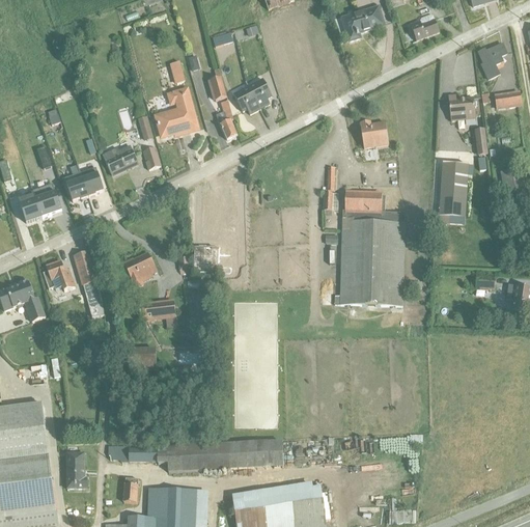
[(265,0),(269,10),(296,0),(265,0)]
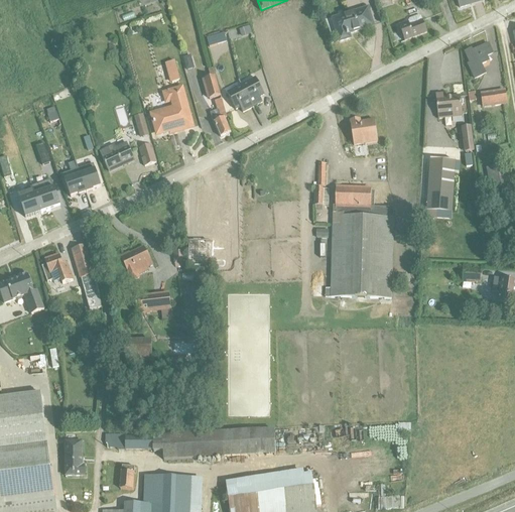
[(367,4),(332,14),(339,38),(350,35),(348,30),(372,23),(367,4)]
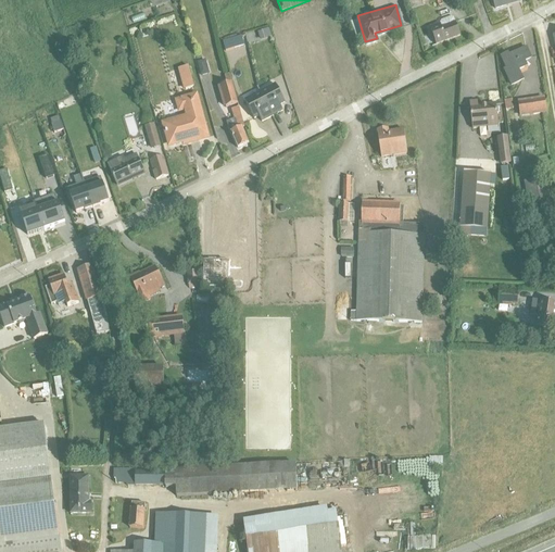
[(439,20),(428,23),(436,41),(459,33),(452,14),(451,13),(440,16),(439,20)]
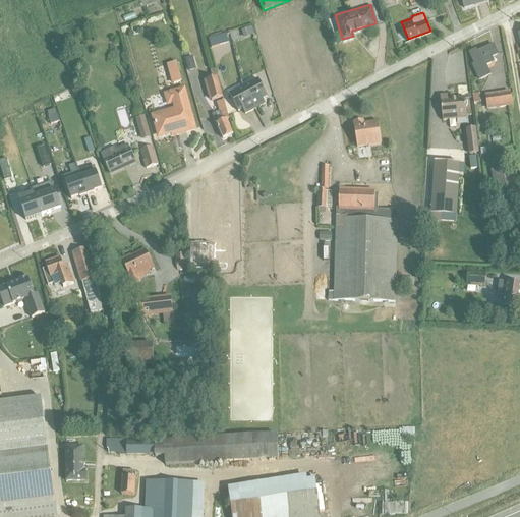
[(251,22),(241,26),(243,35),(253,31),(251,22)]
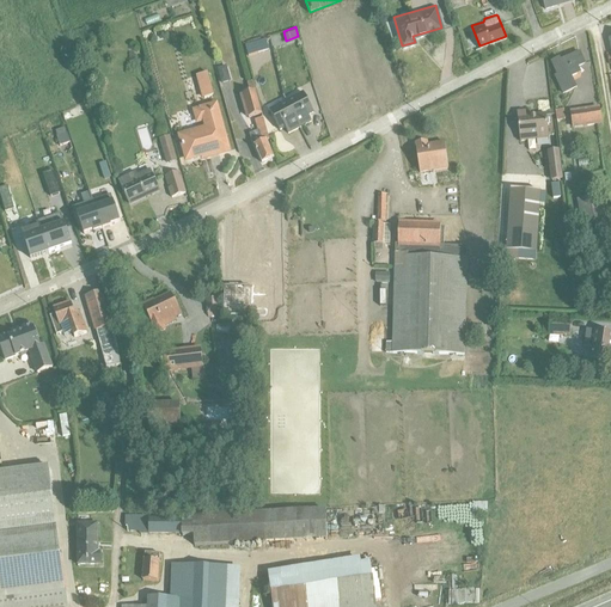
[(269,37),(260,38),(262,48),(270,47),(269,37)]
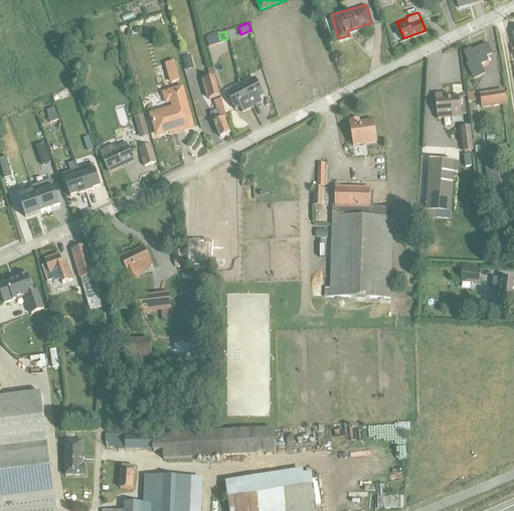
[(470,46),(464,49),(469,59),(466,61),(473,77),(485,71),(481,62),(488,58),(486,52),(491,50),(487,41),(471,48),(470,46)]
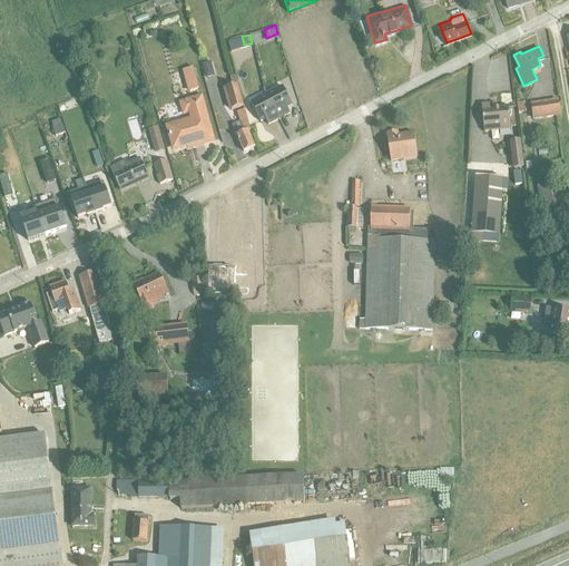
[(209,58),(200,60),(205,75),(214,72),(209,58)]
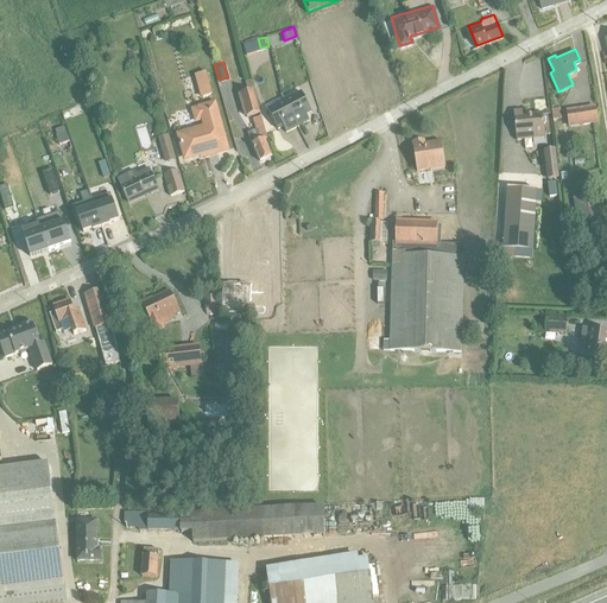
[(204,69),(194,71),(200,94),(212,91),(204,69)]
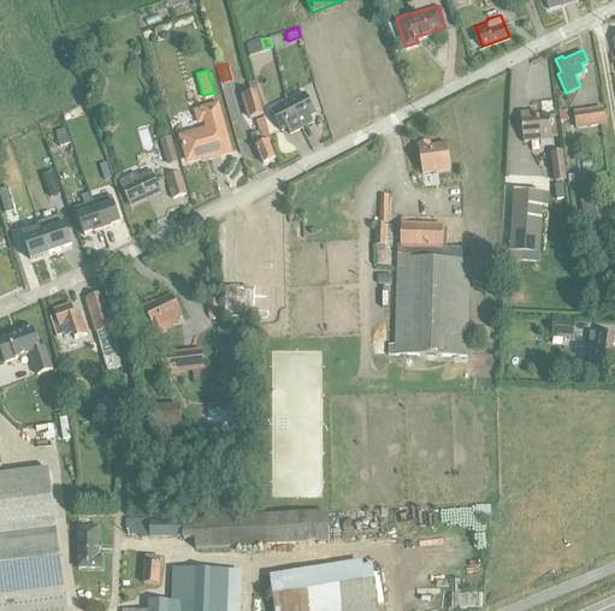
[(250,89),(241,93),(247,116),(262,112),(254,77),(248,79),(250,89)]
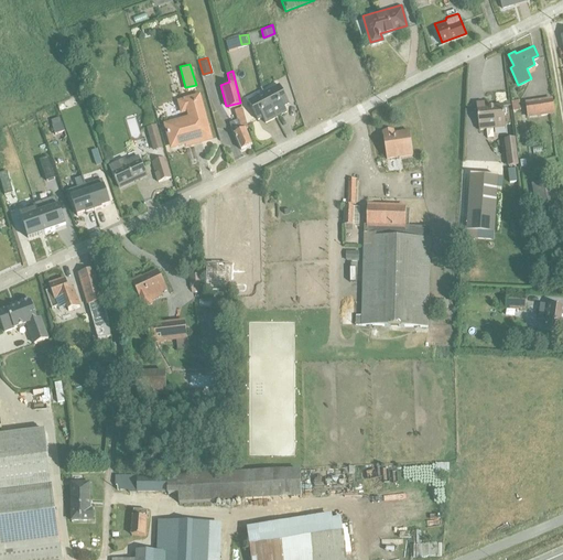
[(262,89),(275,115),(287,109),(283,103),(288,100),(279,82),(262,89)]
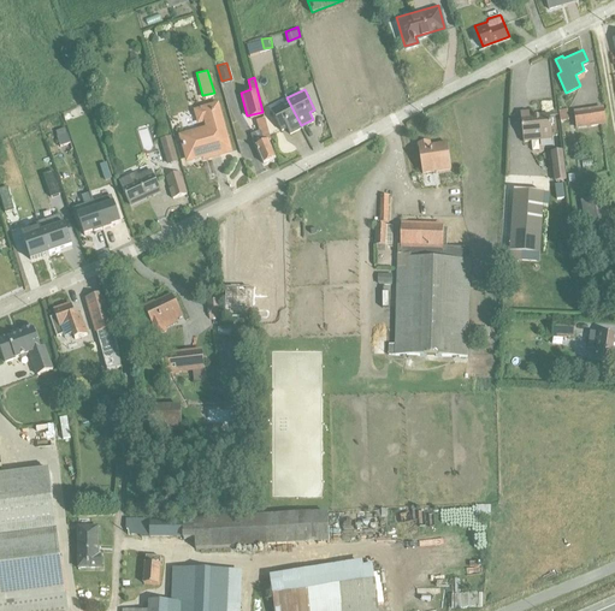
[(301,125),(287,98),(270,107),(281,128),(285,125),(289,131),(301,125)]
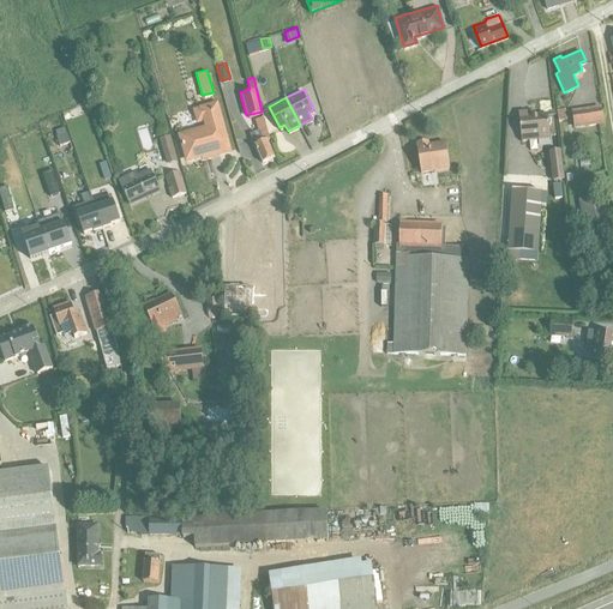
[(204,124),(179,131),(184,148),(185,148),(187,148),(190,156),(206,151),(208,154),(226,149),(227,148),(228,146),(216,100),(192,106),(196,121),(203,119),(204,124)]
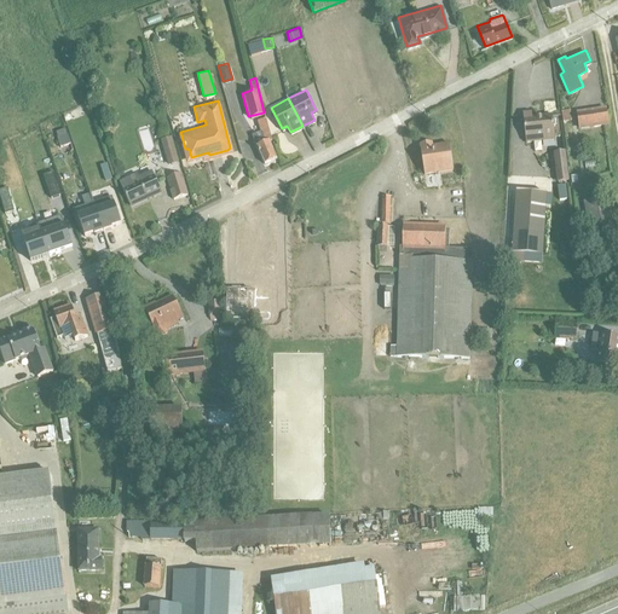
[(81,102),(64,108),(68,115),(85,109),(81,102)]
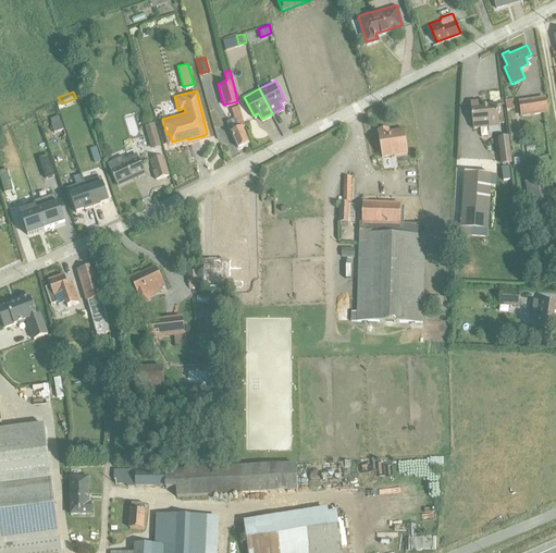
[(513,96),(505,97),(506,107),(514,106),(513,96)]
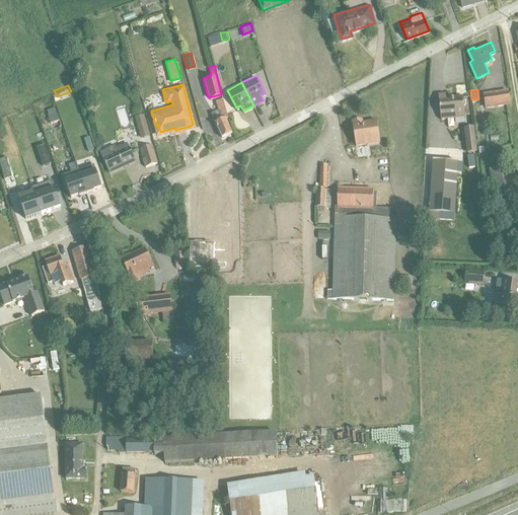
[(508,89),(483,92),(485,103),(509,100),(508,89)]
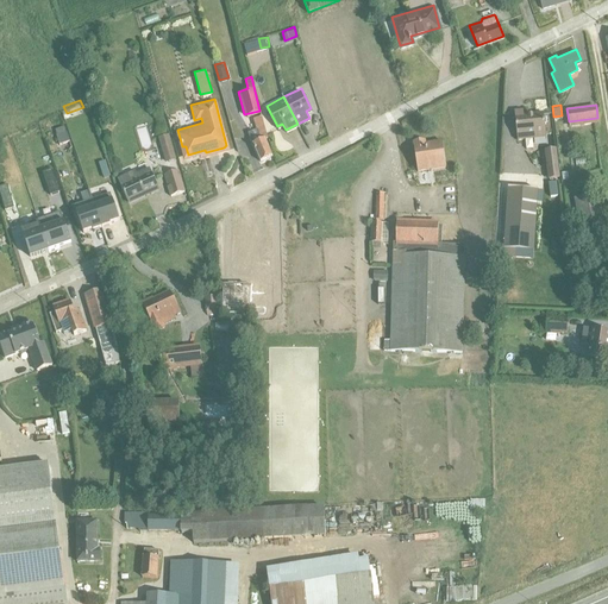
[(522,107),(514,108),(516,138),(545,134),(543,111),(522,112),(522,107)]
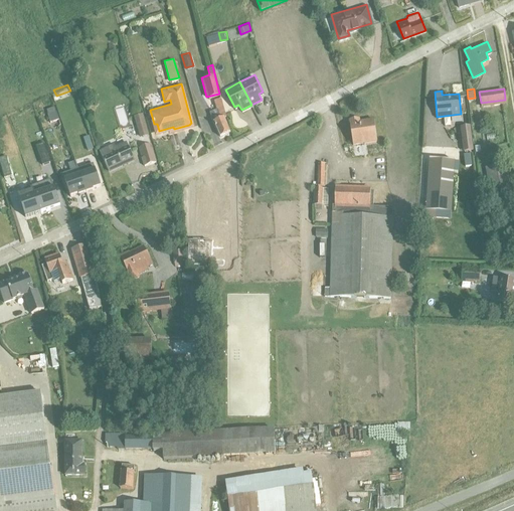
[(217,112),(211,114),(219,134),(229,129),(223,116),(226,115),(220,96),(213,99),(217,112)]
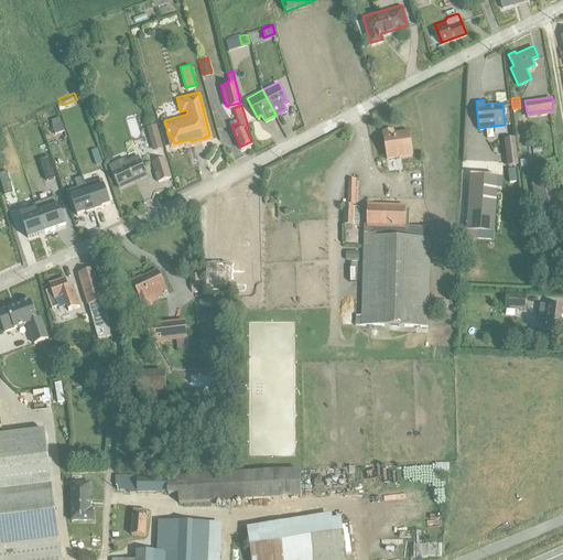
[(137,112),(128,114),(130,125),(139,124),(137,112)]
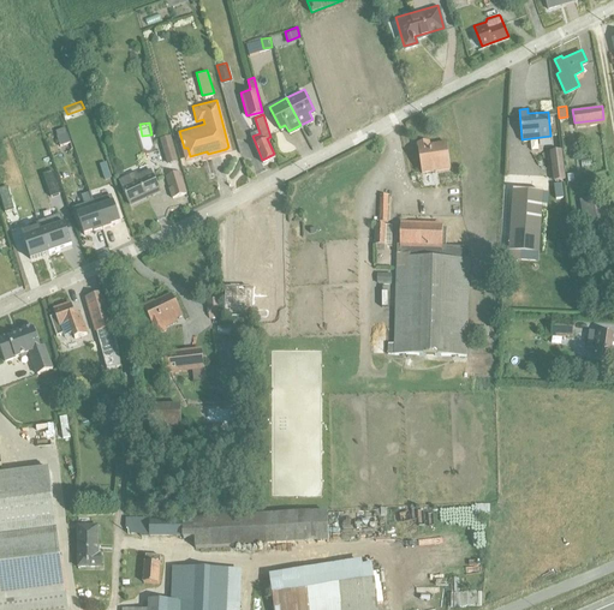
[(65,125),(55,127),(58,132),(57,133),(59,143),(70,139),(66,130),(65,125)]
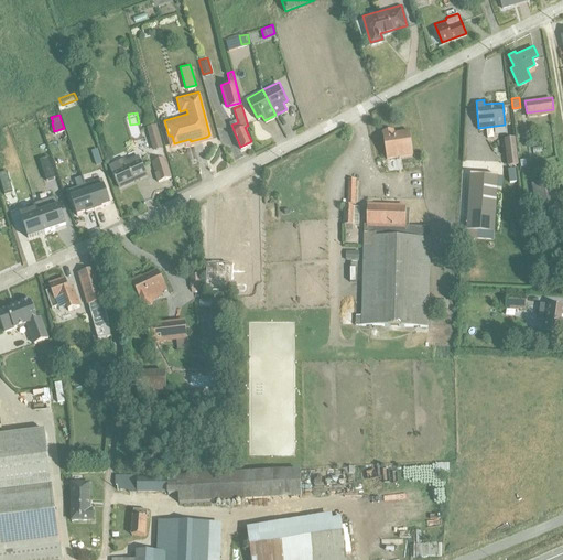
[(155,121),(145,124),(153,148),(162,146),(155,121)]
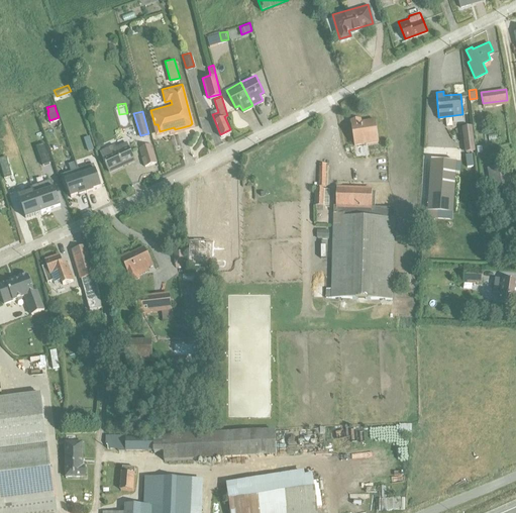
[(86,130),(90,129),(85,115),(82,116),(86,130)]
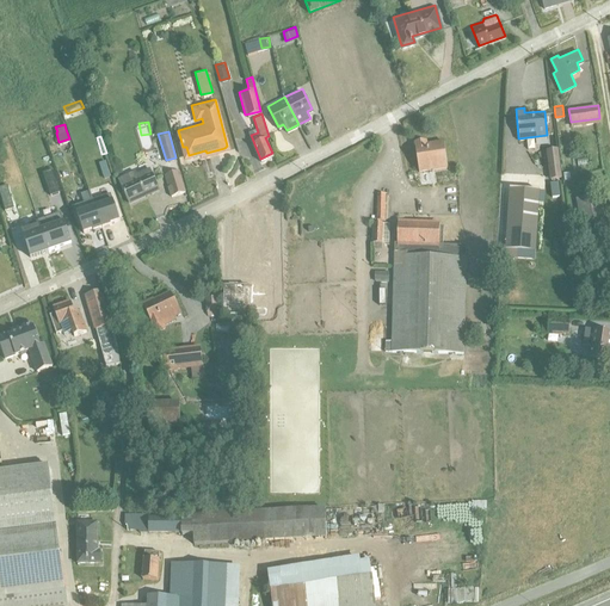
[(425,137),(413,140),(418,169),(447,166),(443,138),(426,141),(425,137)]
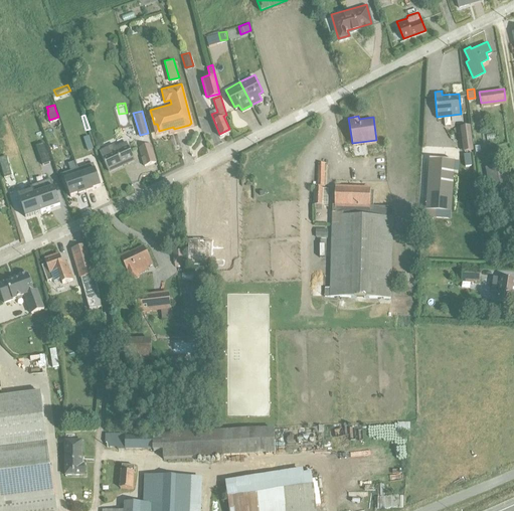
[(469,123),(460,124),(463,149),(473,148),(469,123)]
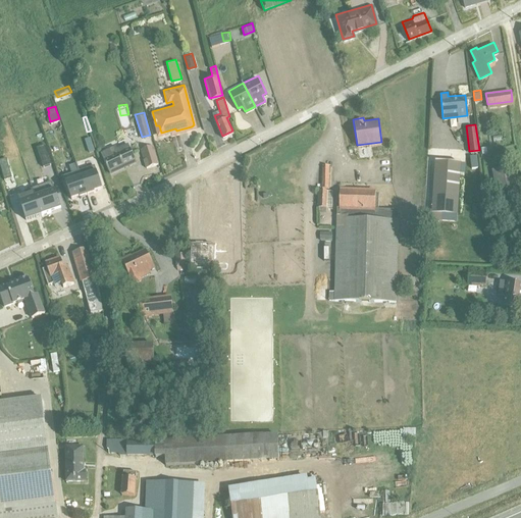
[(90,135),(84,137),(89,150),(94,148),(90,135)]
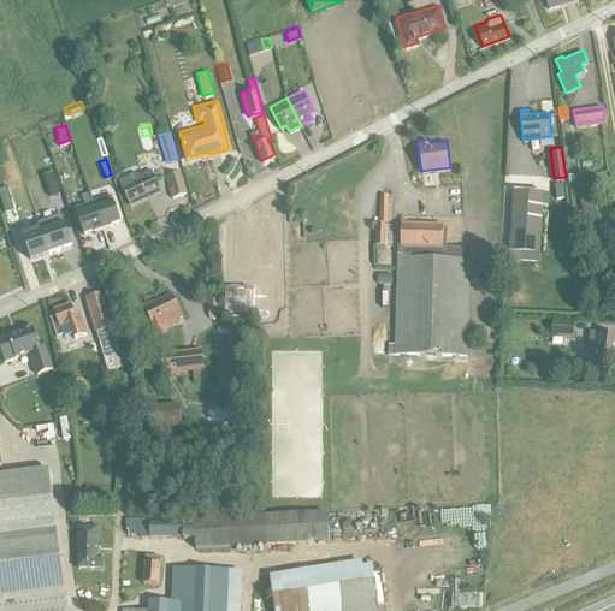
[(136,170),(118,177),(129,201),(159,187),(151,167),(137,172),(136,170)]
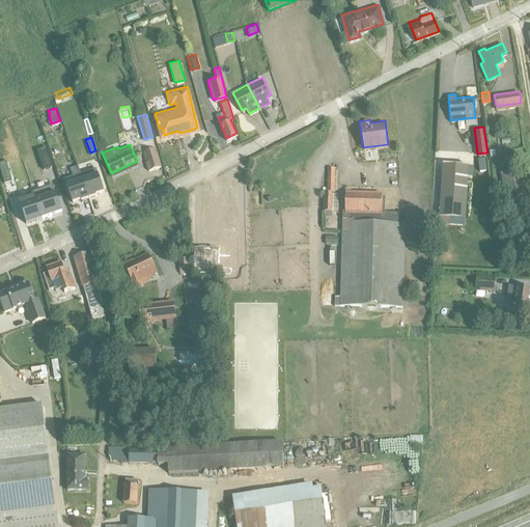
[(155,146),(142,149),(148,168),(160,164),(155,146)]
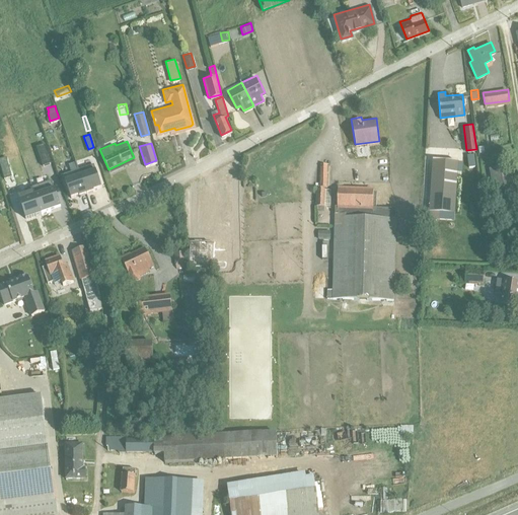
[(6,155),(0,156),(0,161),(4,175),(11,173),(6,155)]
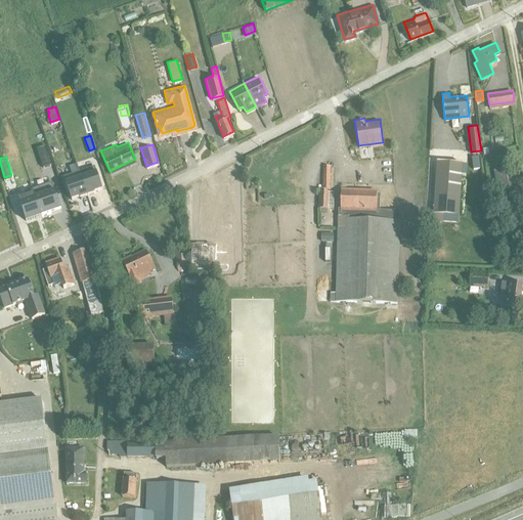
[(436,159),(432,218),(442,219),(443,212),(459,213),(463,161),(436,159)]
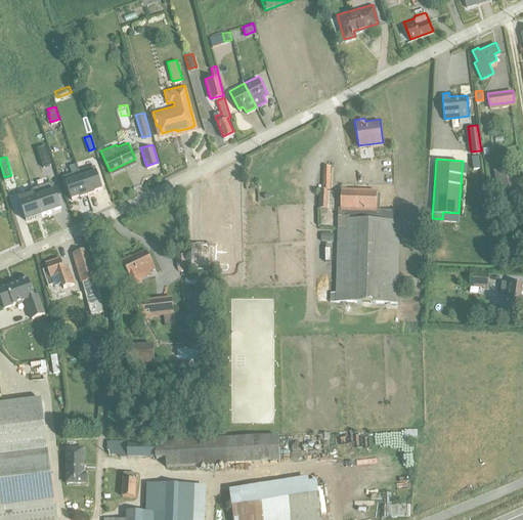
[(322,163),(322,186),(330,186),(331,163),(322,163)]
